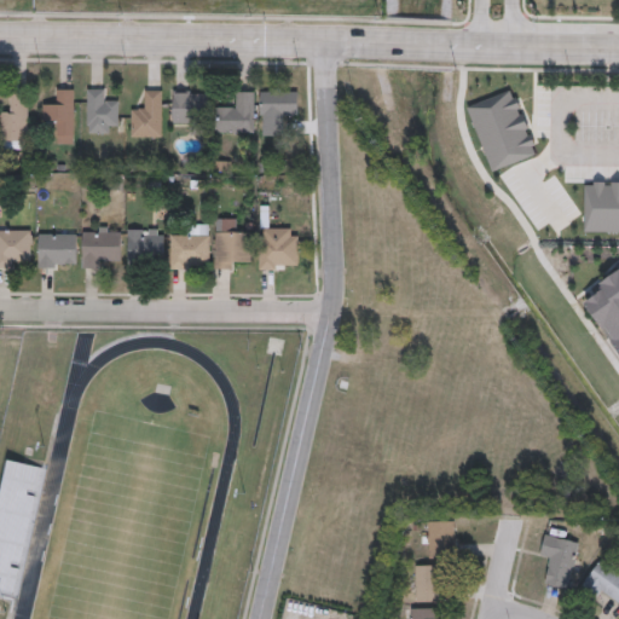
[(86,133),(86,87),(106,87),(106,99),(117,99),(117,125),(110,125),(110,133),(86,133)]
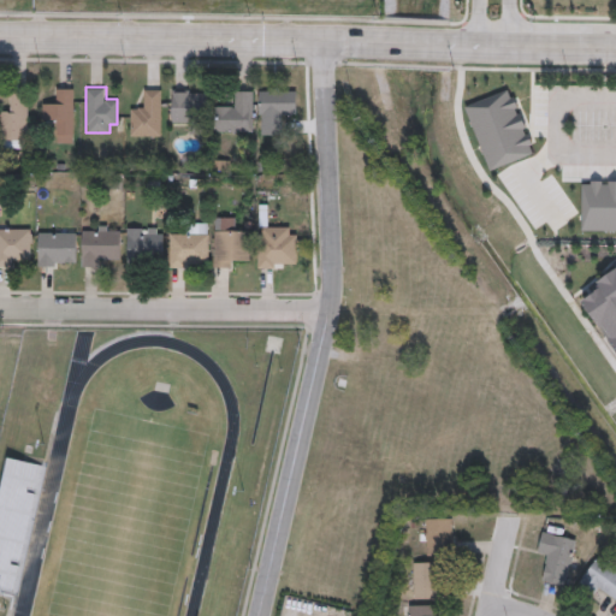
[(0,111),(11,111),(11,88),(27,88),(27,148),(0,148),(0,111)]
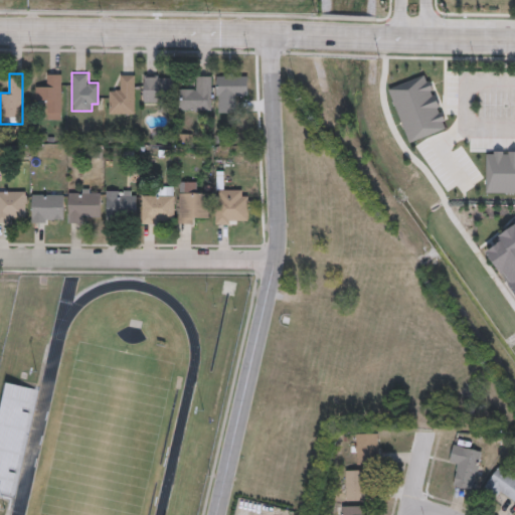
[(44,100),(34,100),(34,83),(44,83),(44,73),(61,73),(61,119),(44,119),(44,100)]
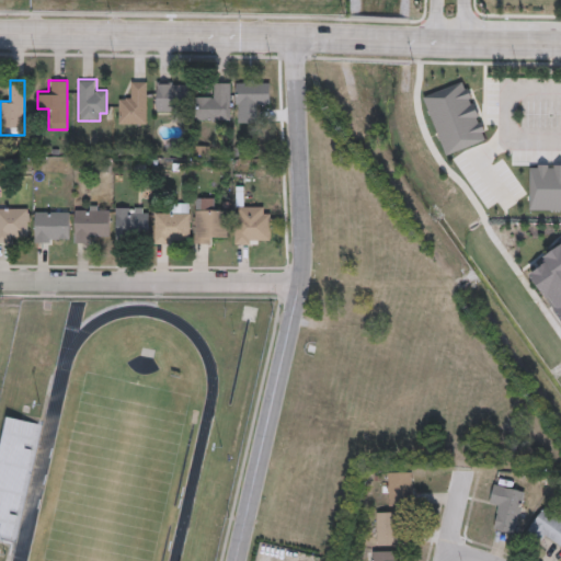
[(117,124),(117,101),(128,101),(128,81),(146,81),(146,124),(117,124)]
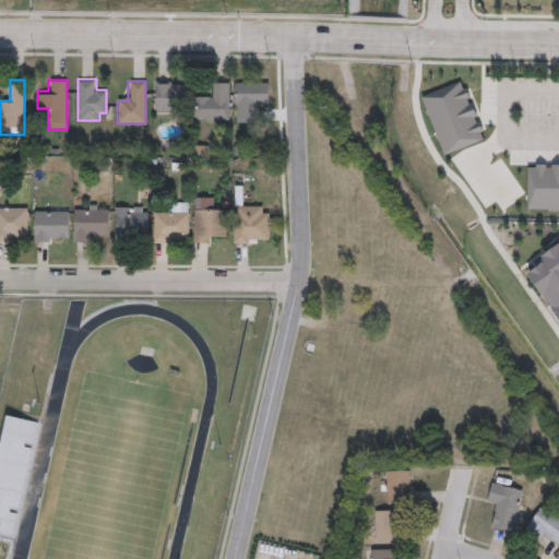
[(188,81),(188,111),(156,111),(156,81),(188,81)]
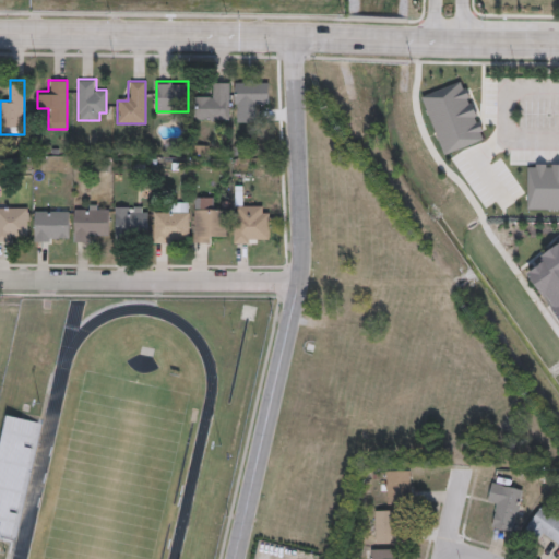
[(235,122),(235,81),(268,81),(268,103),(257,104),(257,122),(235,122)]
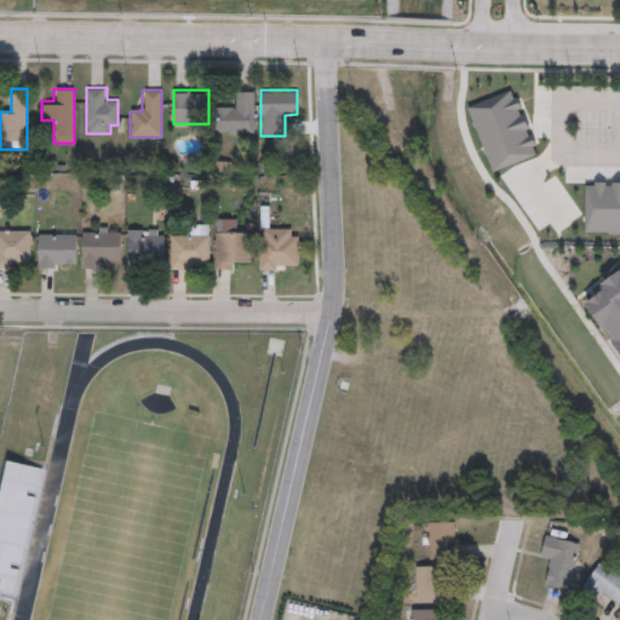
[(254,91),(254,132),(216,132),(217,104),(230,104),(230,91),(254,91)]
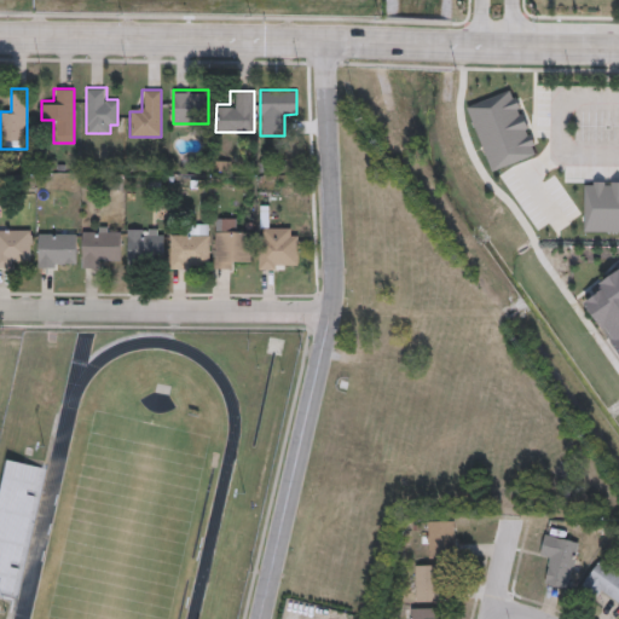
[(583,184),(618,184),(618,231),(583,231),(583,184)]
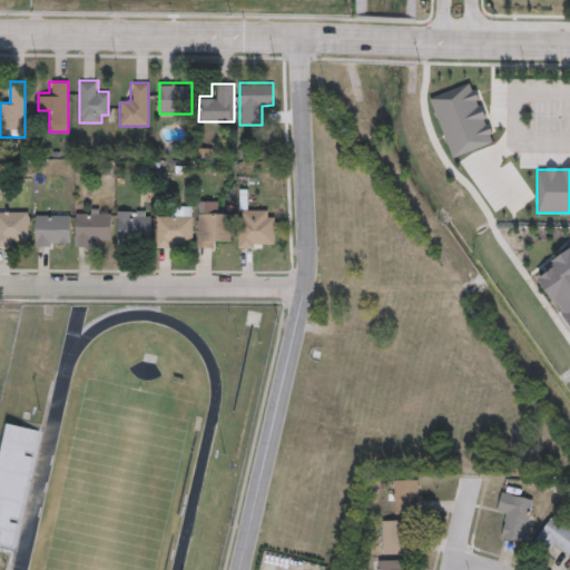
[(193,247),(156,247),(156,216),(174,216),(174,206),(193,206),(193,247)]
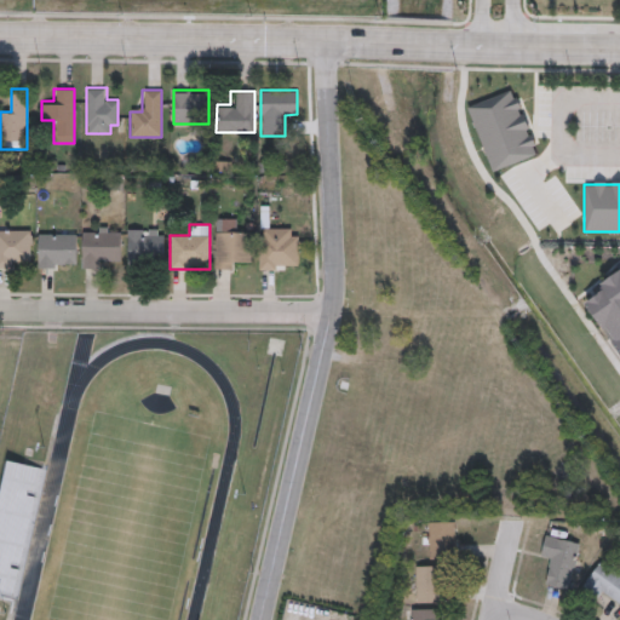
[(214,225),(252,225),(252,262),(241,262),(241,269),(214,269),(214,225)]
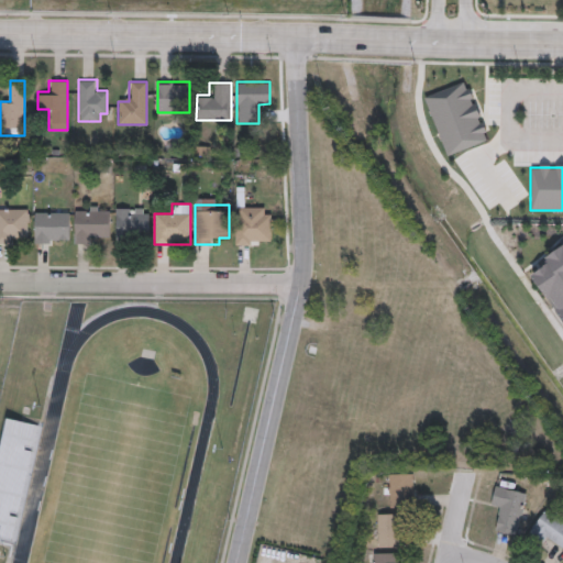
[(271,207),(271,244),(235,244),(235,207),(271,207)]
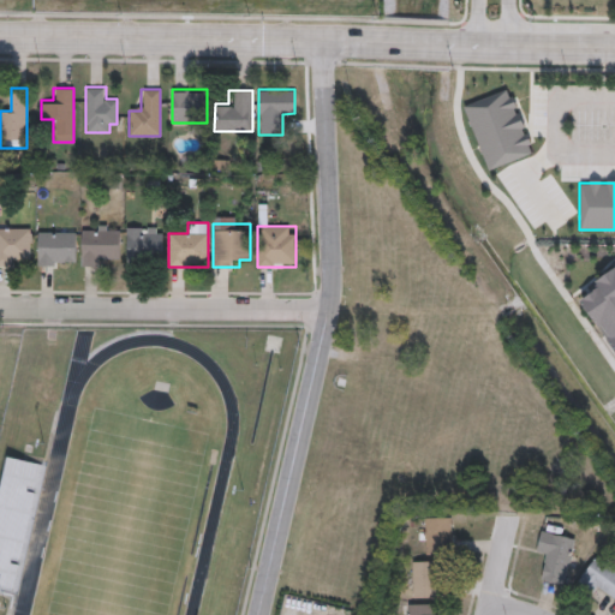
[(162,227),(162,263),(126,263),(126,227),(162,227)]
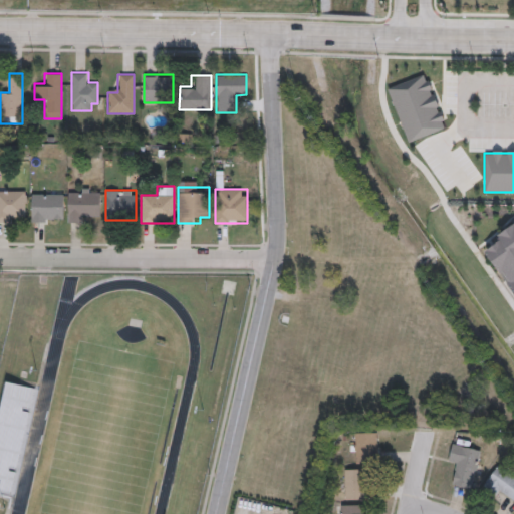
[(0,191),(25,191),(25,221),(0,221),(0,191)]
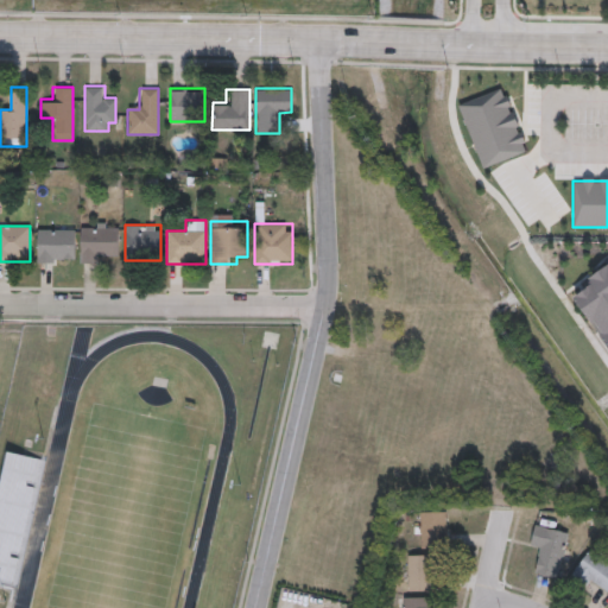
[(64,263),(37,263),(37,228),(75,228),(75,254),(64,254),(64,263)]
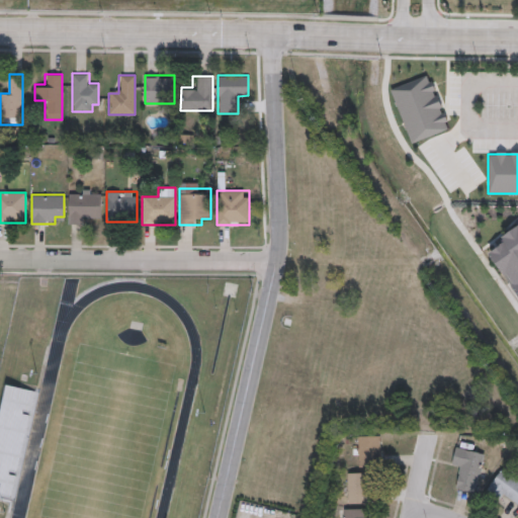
[(101,194),(101,214),(80,214),(80,225),(68,225),(68,194),(101,194)]
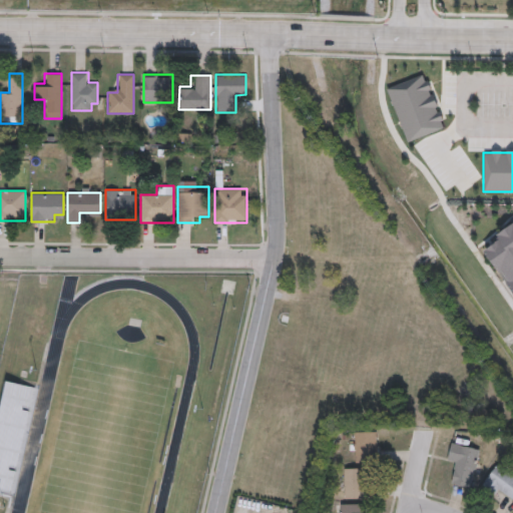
[(512,292),(512,221),(497,233),(500,238),(483,250),(512,292)]
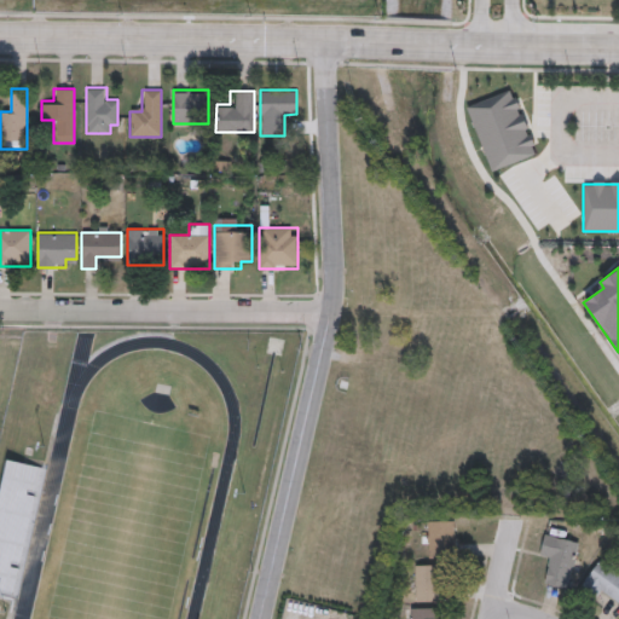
[(45,468),(9,462),(0,504),(0,591),(21,596),(45,468)]
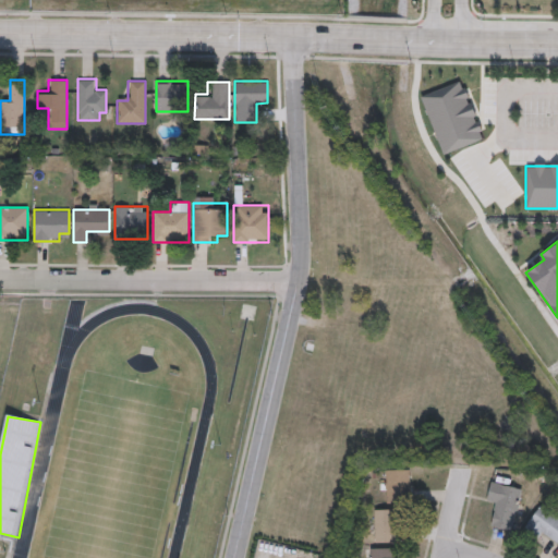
[(410,470),(410,502),(385,502),(385,470),(410,470)]
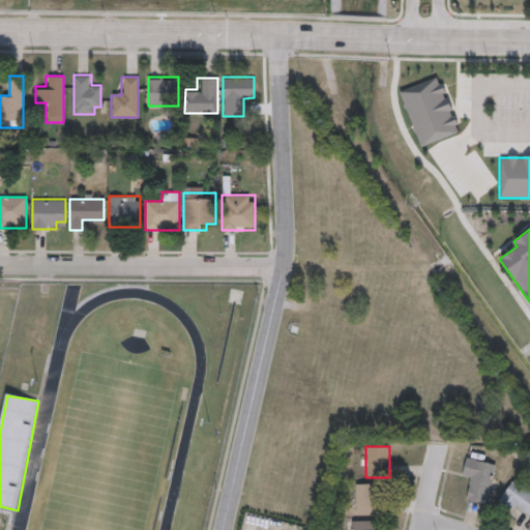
[(472,478),(463,477),(467,458),(496,464),(488,504),(468,500),(472,478)]
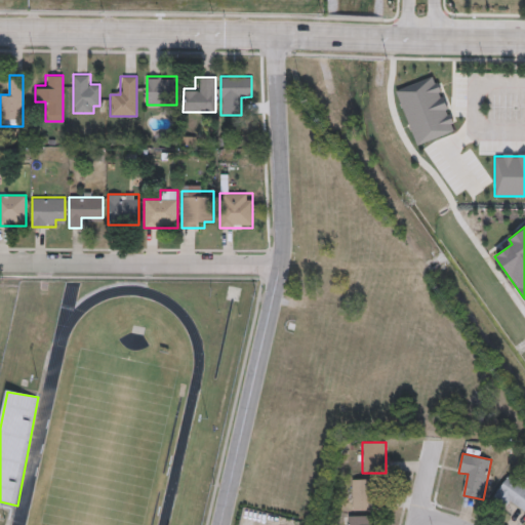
[(494,495),(508,475),(524,486),(524,514),(524,516),(494,495)]
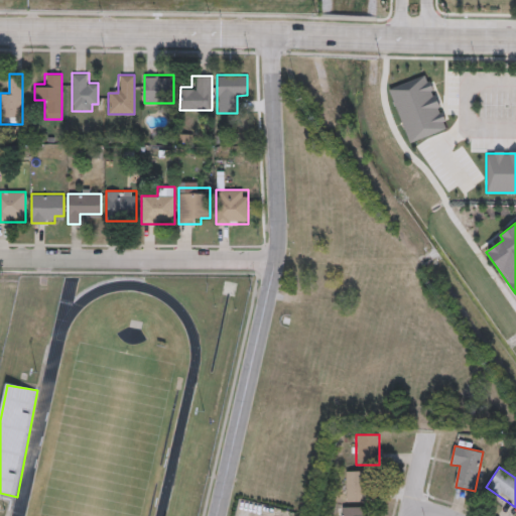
[(370,501),(346,501),(346,471),(370,471),(370,501)]
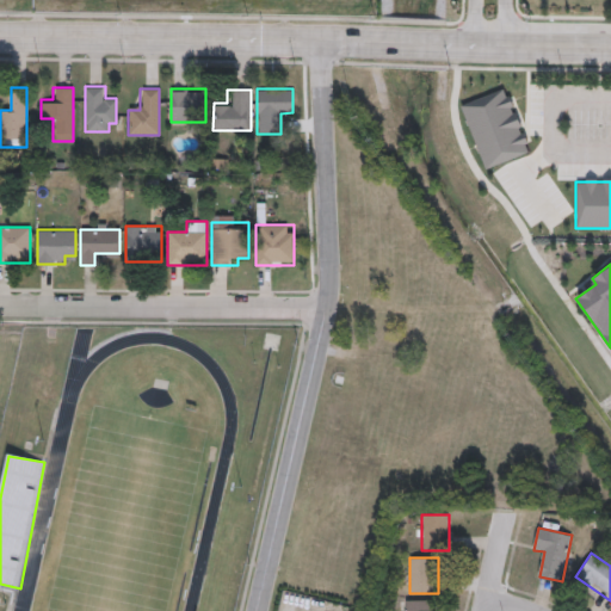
[(406,610),(406,600),(434,600),(434,610),(406,610)]
